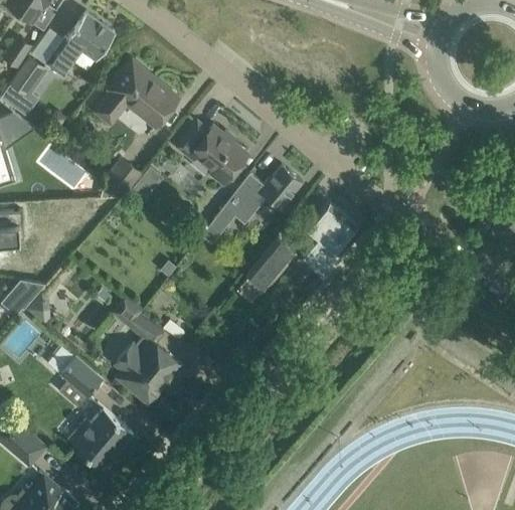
[(49,0),(7,0),(3,6),(33,26),(49,0)]
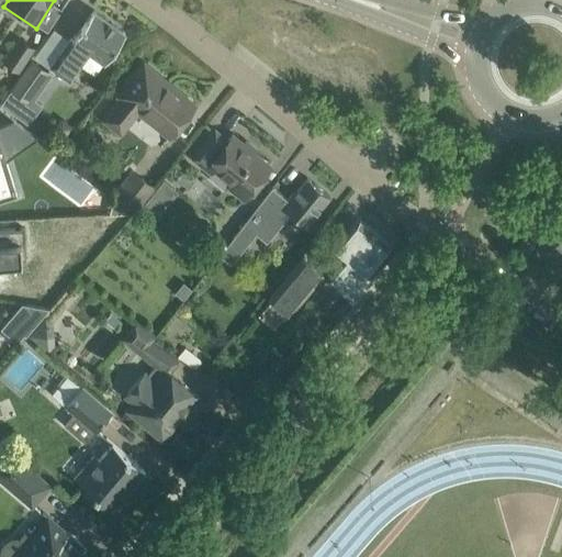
[(93,15),(88,24),(74,44),(70,43),(49,73),(69,86),(90,56),(104,67),(125,37),(93,15)]
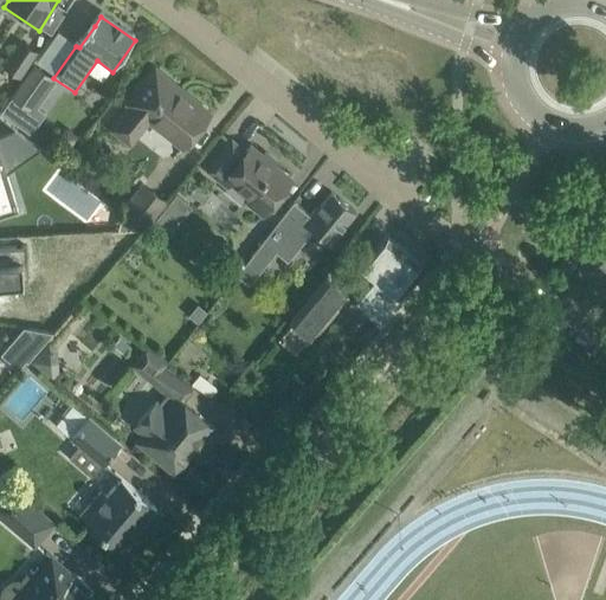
[(4,71),(21,83),(38,56),(20,45),(4,71)]
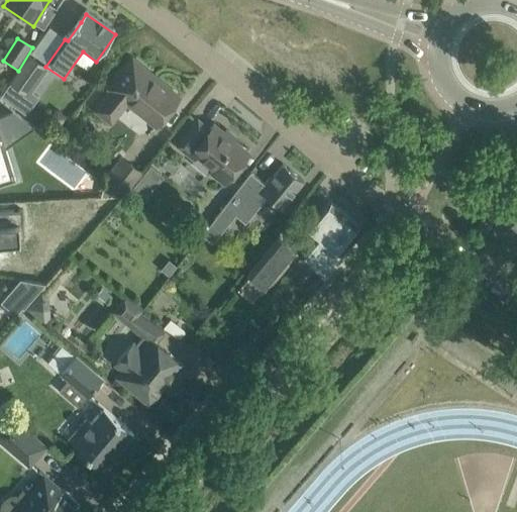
[(29,61),(4,97),(12,103),(10,106),(26,118),(38,100),(34,97),(29,94),(45,72),(29,61)]
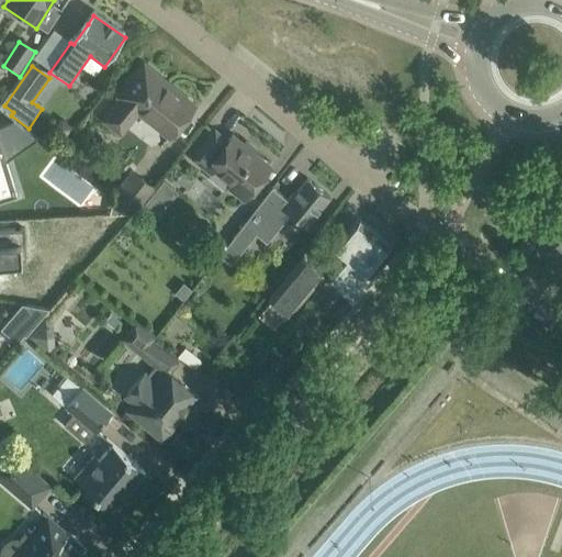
[(104,125),(114,133),(120,138),(138,117),(169,142),(195,110),(144,68),(131,85),(119,100),(122,103),(104,125)]
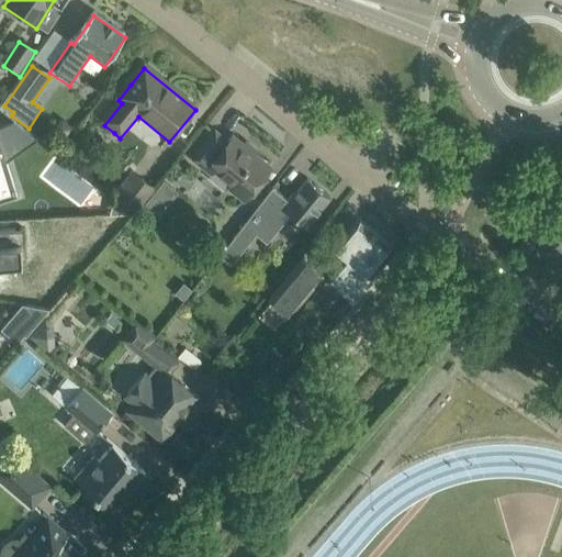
[(212,177),(215,173),(233,187),(229,191),(244,203),(270,170),(233,140),(227,145),(215,135),(201,153),(193,162),(212,177)]
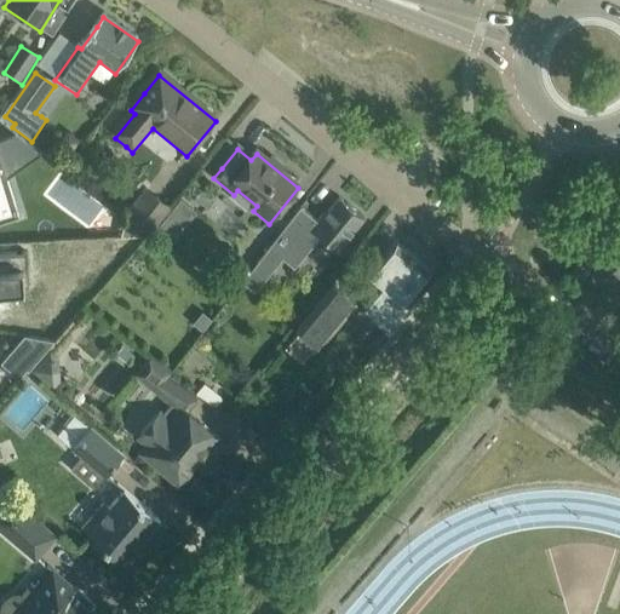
[(65,185),(36,187),(39,245),(97,242),(95,199),(65,200),(65,185)]
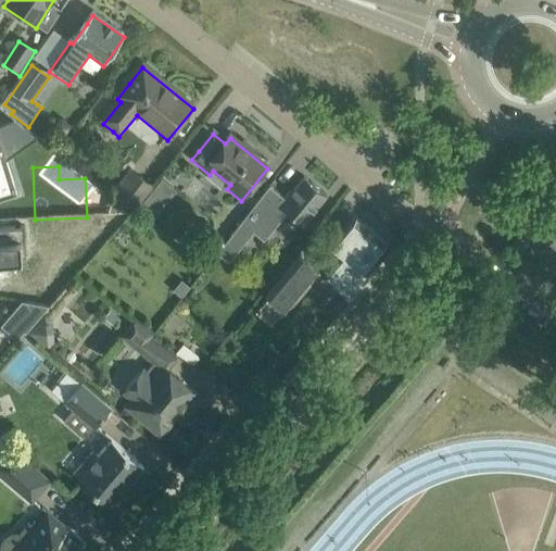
[(153,190),(133,174),(112,199),(133,215),(153,190)]
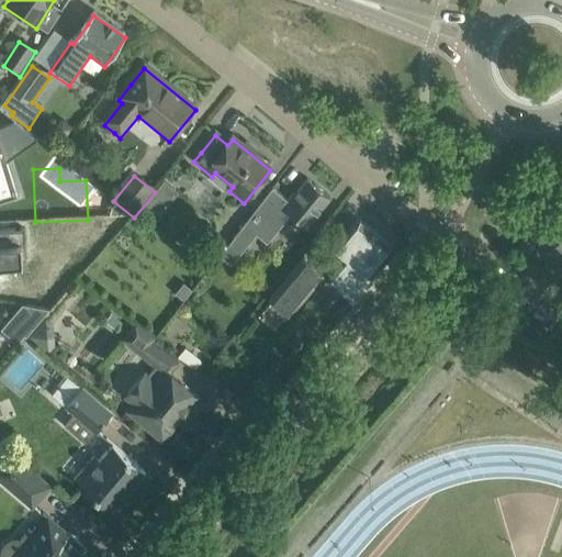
[(269,200),(249,225),(273,245),(293,220),(306,230),(316,218),(329,201),(307,182),(300,191),(295,197),(294,196),(282,210),(269,200)]
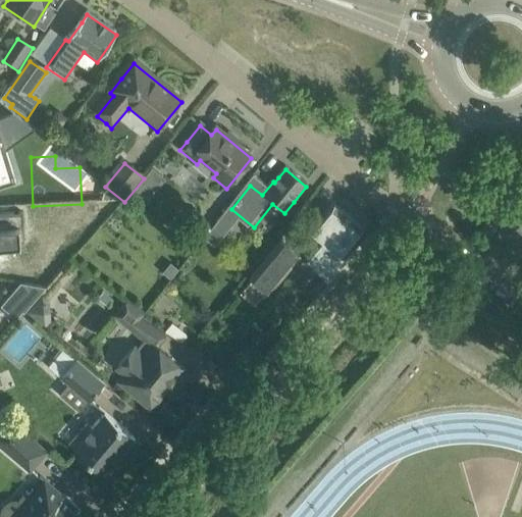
[(322,244),(305,264),(327,282),(345,261),(341,257),(344,254),(362,231),(333,208),(312,235),(322,244)]
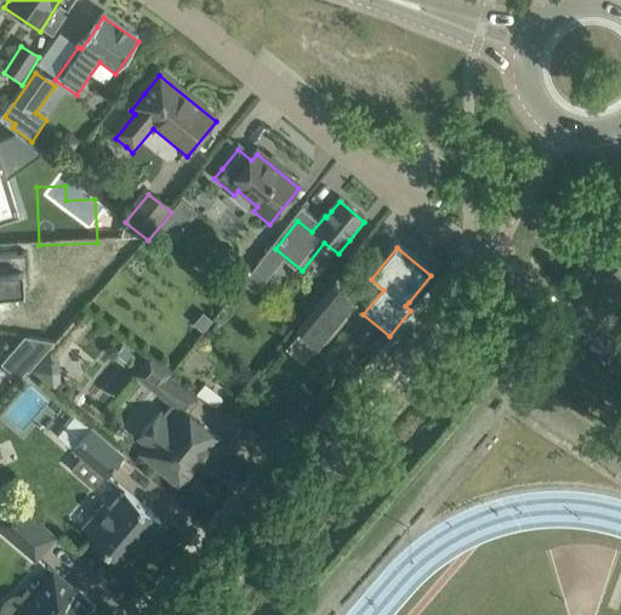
[(0,290),(28,288),(23,254),(0,256),(0,290)]
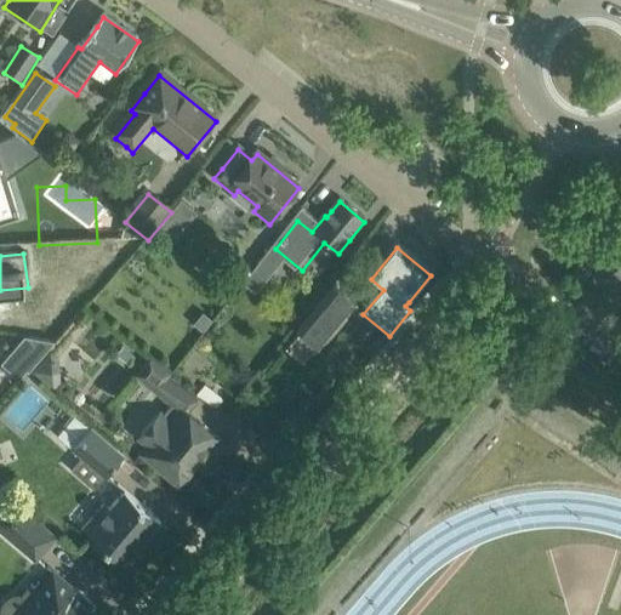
[(262,266),(249,282),(262,291),(274,275),(262,266)]
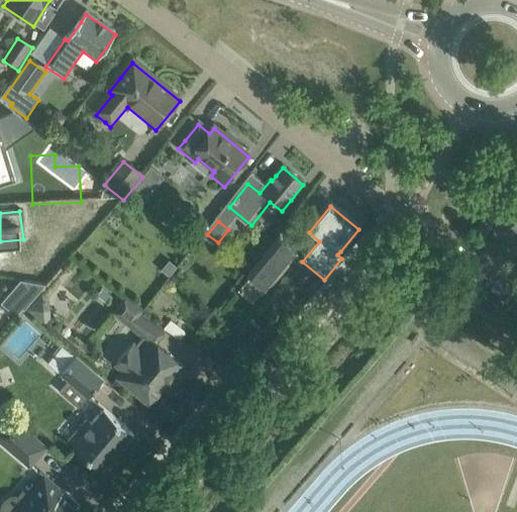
[(280,241),(247,279),(249,281),(264,293),(266,294),(298,257),(280,241)]
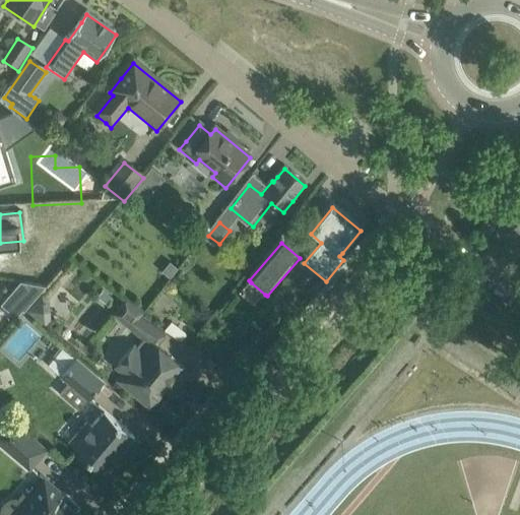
[(170,265),(161,275),(170,281),(178,272),(170,265)]
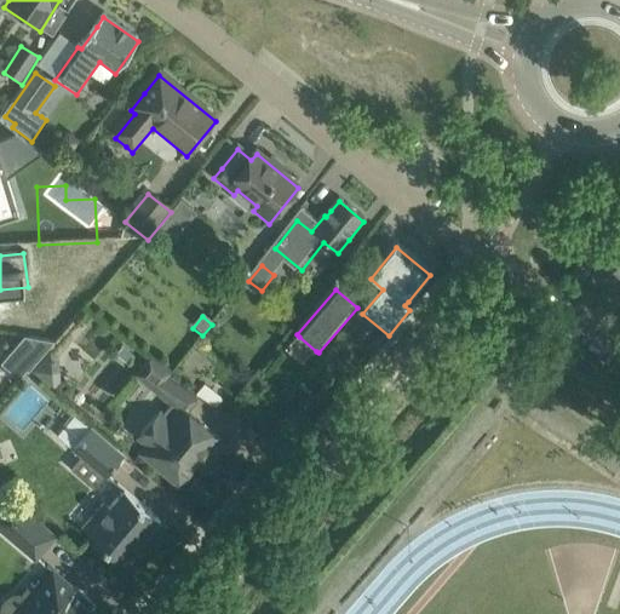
[(30,339),(21,350),(38,365),(40,362),(56,344),(30,339)]
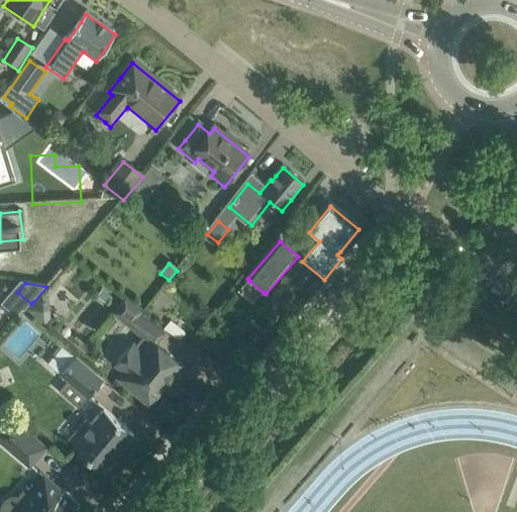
[(127,302),(112,317),(125,328),(136,316),(139,318),(143,313),(127,302)]
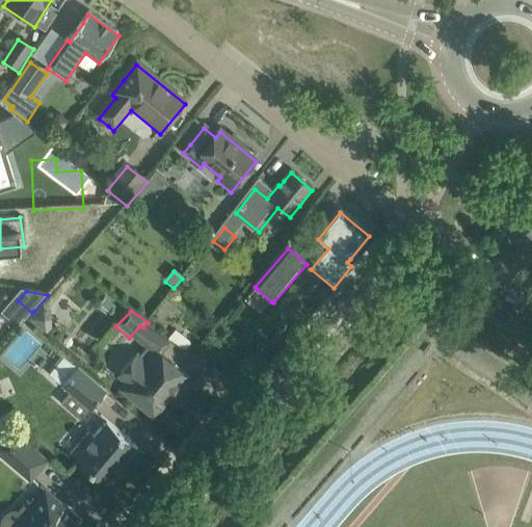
[(136,357),(118,378),(127,385),(121,391),(154,419),(167,402),(175,409),(183,399),(193,387),(188,381),(189,380),(159,356),(152,349),(148,353),(141,361),(136,357)]
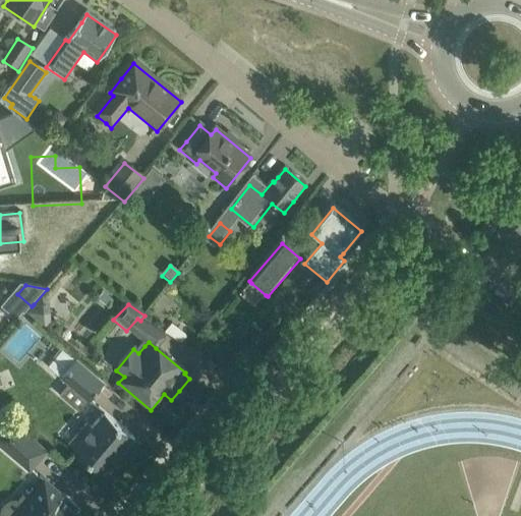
[(104,385),(89,371),(77,362),(60,382),(88,405),(104,385)]
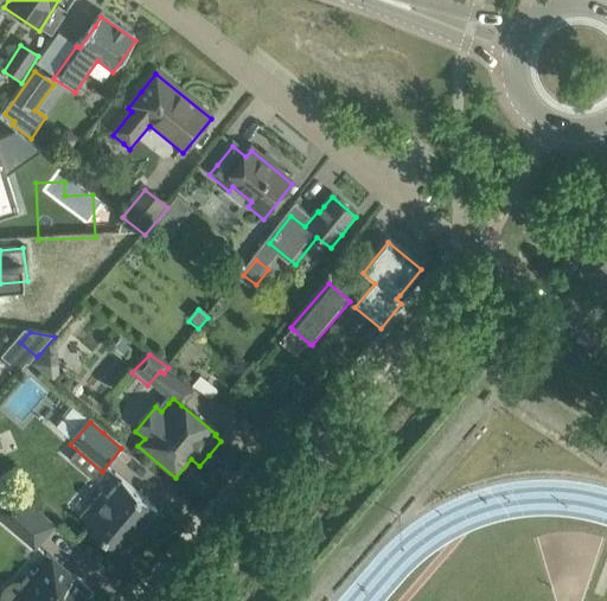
[(157,513),(121,484),(85,525),(96,535),(93,538),(106,549),(109,544),(121,555),(135,538),(136,539),(139,538),(146,529),(145,528),(157,513)]
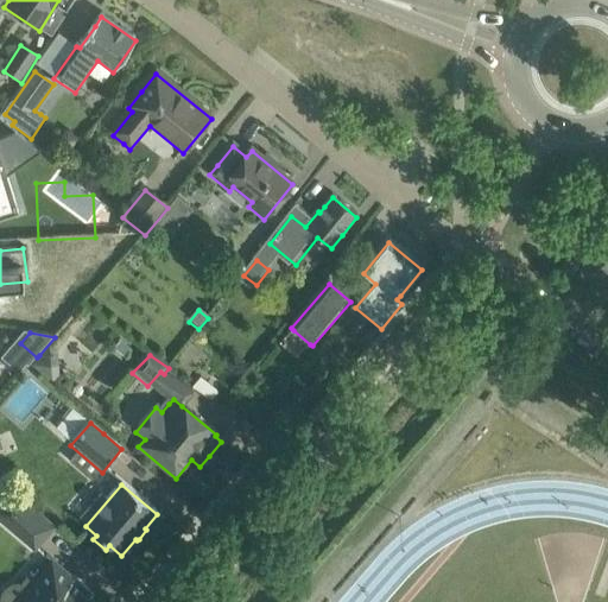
[(0,521),(35,551),(52,530),(10,493),(0,504),(0,521)]
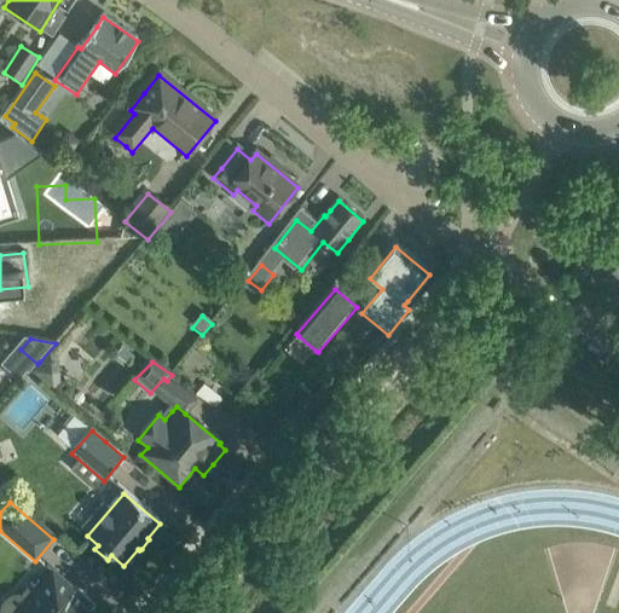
[(86,612),(91,607),(73,591),(53,574),(44,585),(38,585),(29,589),(23,595),(21,602),(22,607),(23,611),(22,612),(86,612)]
